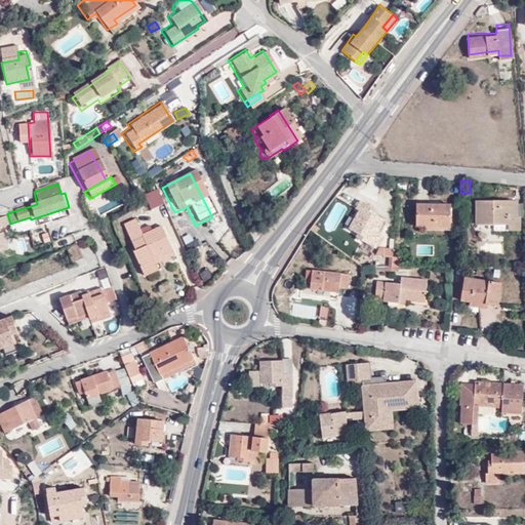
[(515,199),(475,198),(474,223),(493,223),(493,228),(517,228),(516,215),(522,215),(522,202),(515,202),(515,199)]
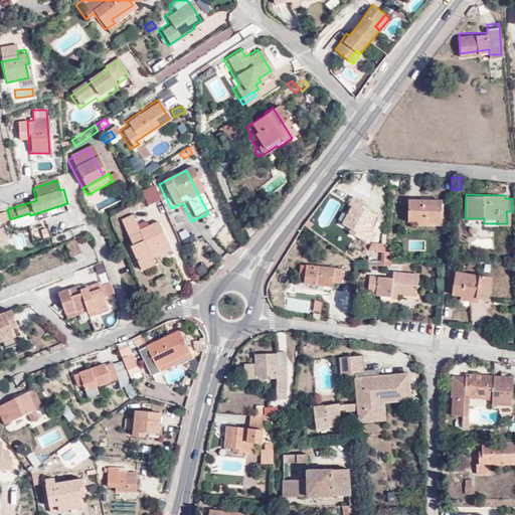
[(362,201),(352,195),(345,204),(350,207),(339,223),(352,231),(350,235),(365,244),(371,235),(365,230),(374,216),(360,204),(362,201)]
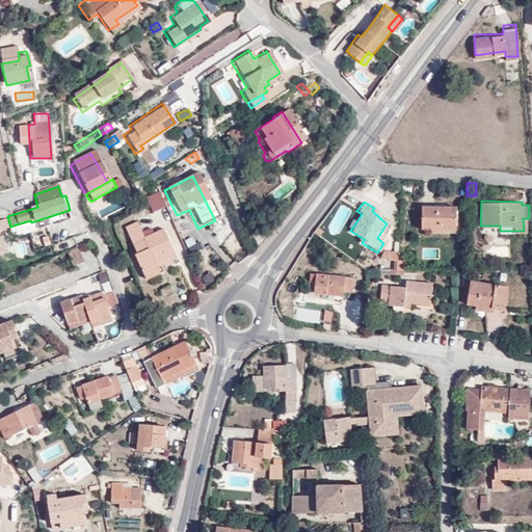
[(37,207),(36,204),(9,213),(10,215),(37,207)]
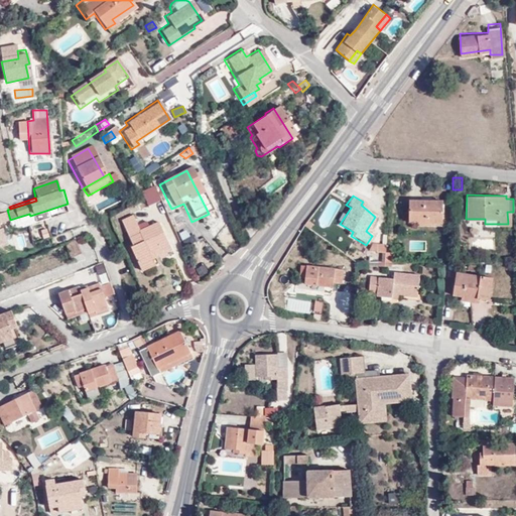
[(440,220),(440,201),(407,201),(408,220),(440,220)]
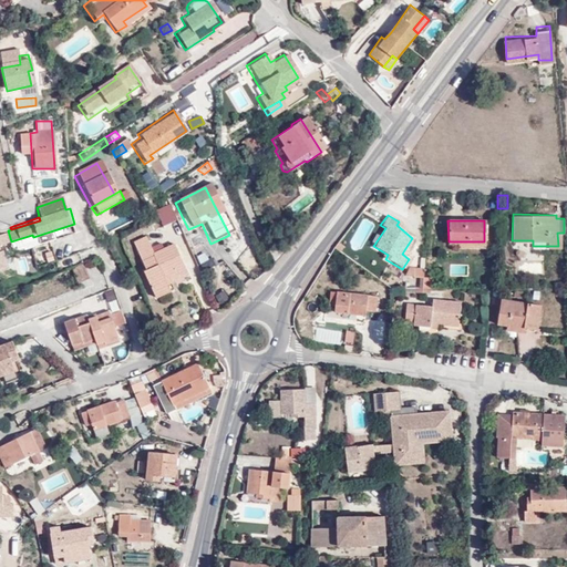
[(11,241),(8,230),(1,233),(6,243),(11,241)]
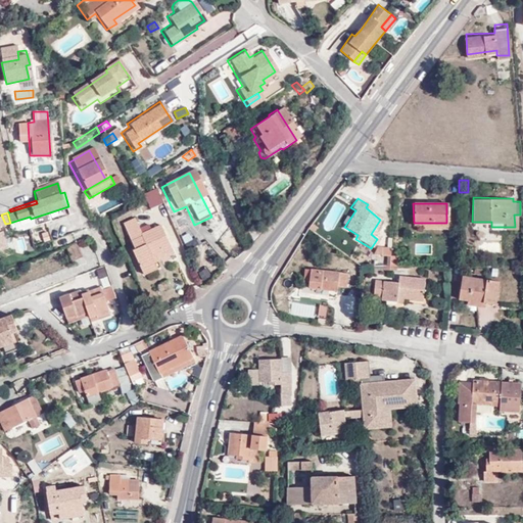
[(33,226),(31,219),(30,217),(16,221),(18,229),(28,227),(33,226)]
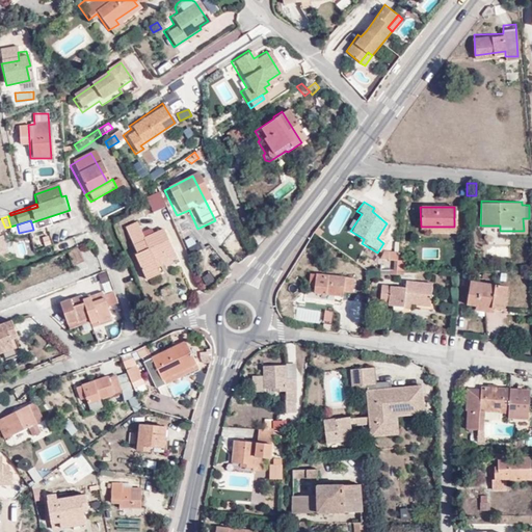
[(151,264),(168,255),(159,233),(140,240),(134,228),(122,233),(133,259),(132,259),(142,282),(156,276),(153,270),(151,264)]
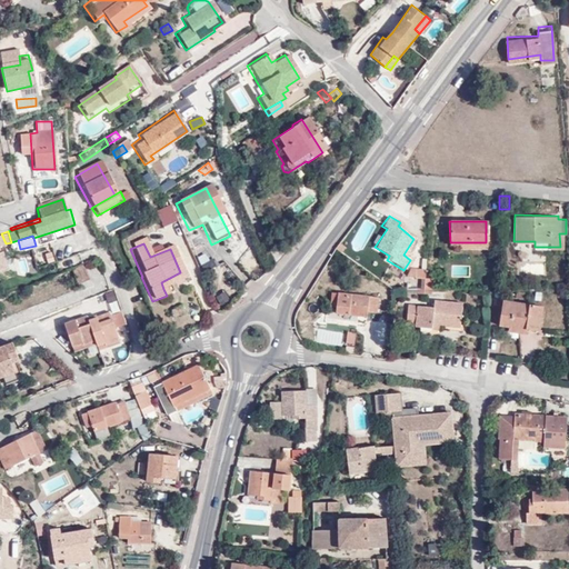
[(40,253),(42,262),(49,261),(47,251),(40,253)]
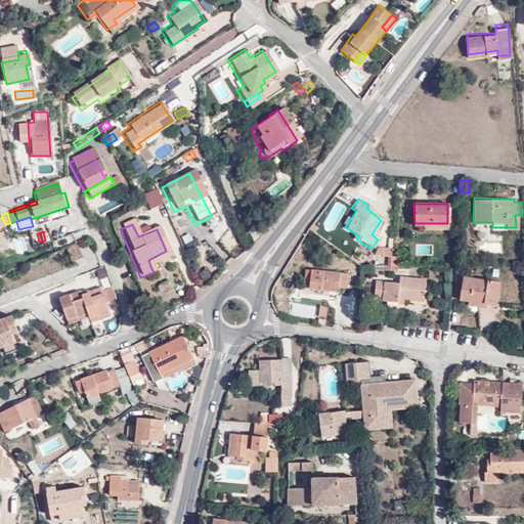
[(183,236),(187,249),(200,245),(194,232),(183,236)]
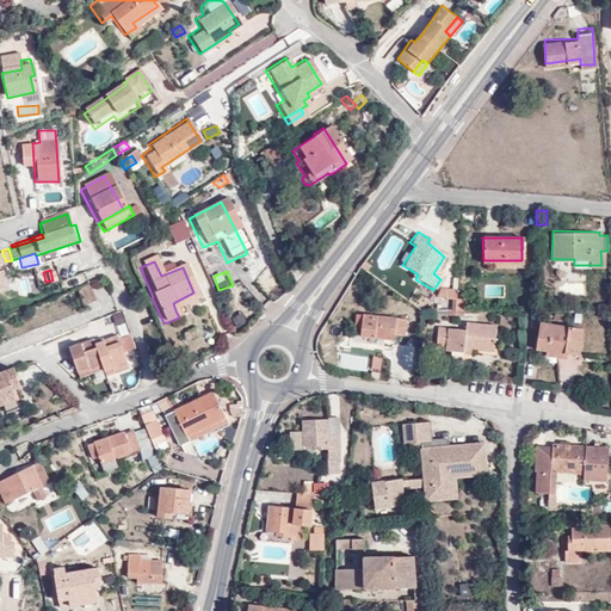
[(86,285),(73,290),(79,304),(92,300),(86,285)]
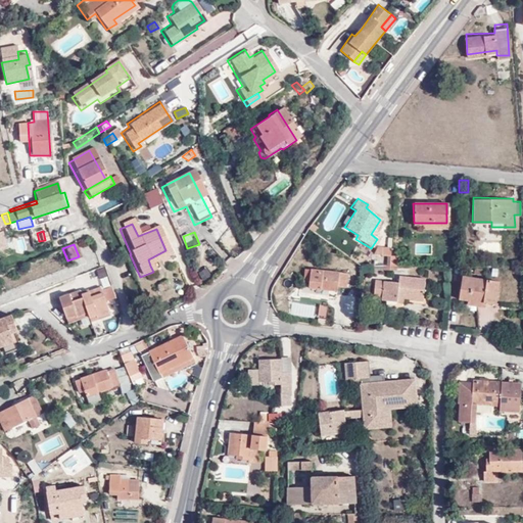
[(386,266),(387,248),(376,247),(368,255),(367,266),(386,266)]
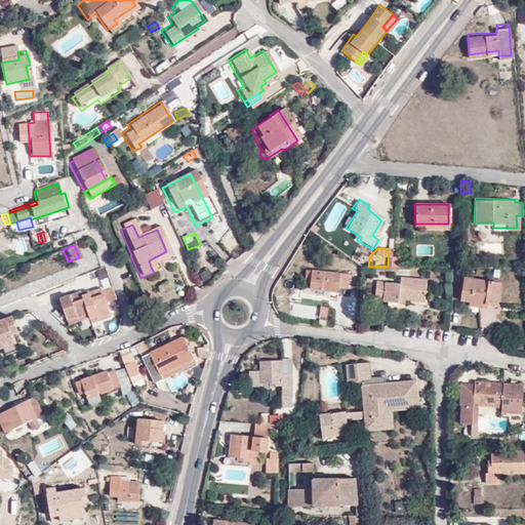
[(169,257),(166,251),(149,260),(151,267),(169,257)]
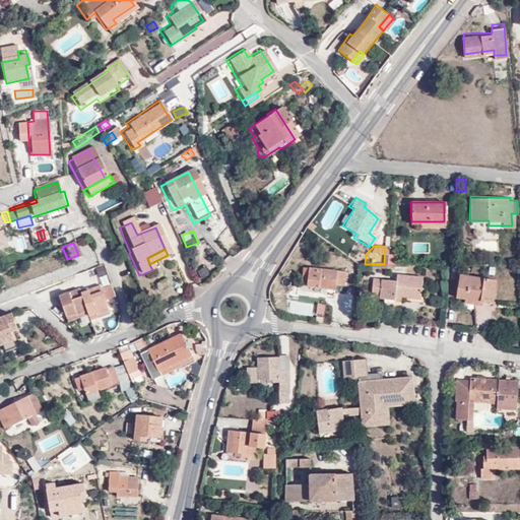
[(199,259),(187,267),(197,281),(209,272),(199,259)]
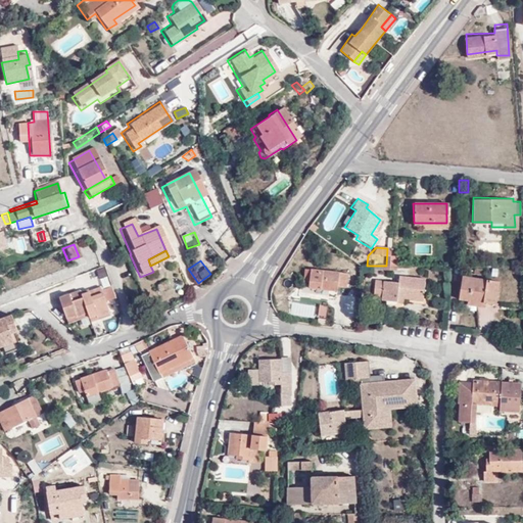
[(345,285),(346,270),(303,269),(301,282),(306,283),(308,288),(338,288),(337,285),(345,285)]
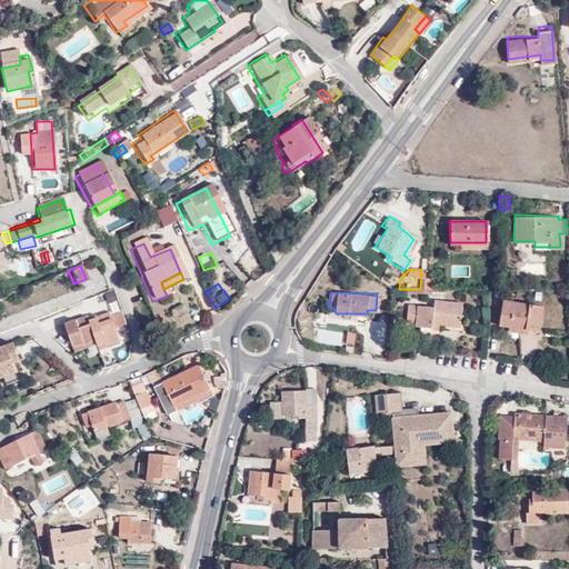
[(459,302),(430,300),(429,309),(405,305),(403,323),(413,323),(413,327),(428,328),(429,323),(457,327),(459,302)]
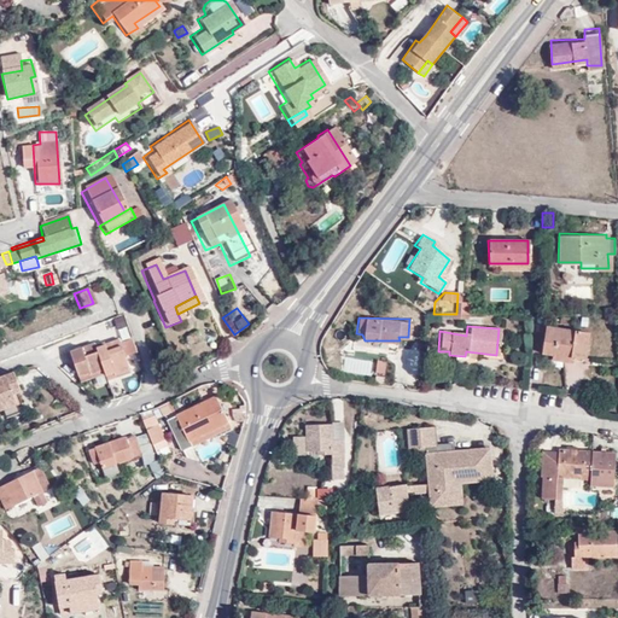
[(567,354),(567,357),(582,360),(586,332),(543,327),(540,354),(551,356),(552,353),(567,354)]
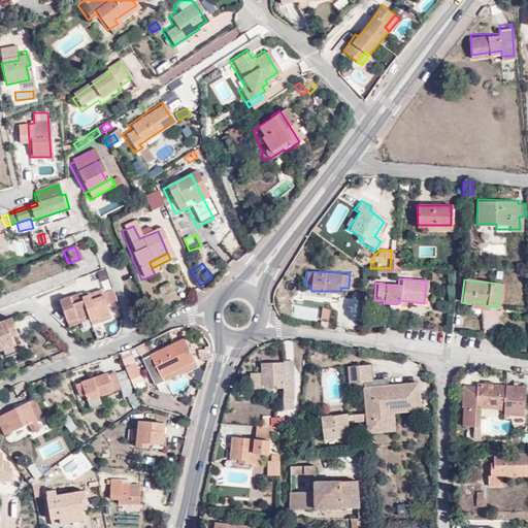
[(98,292),(102,304),(112,301),(108,289),(98,292)]
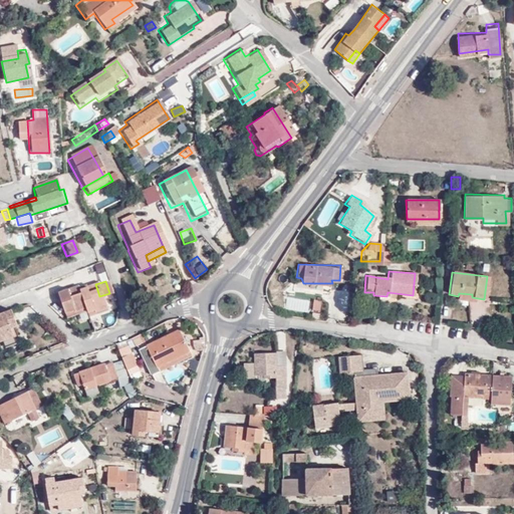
[(95,284),(94,282),(74,288),(82,308),(84,316),(104,309),(99,296),(95,284)]
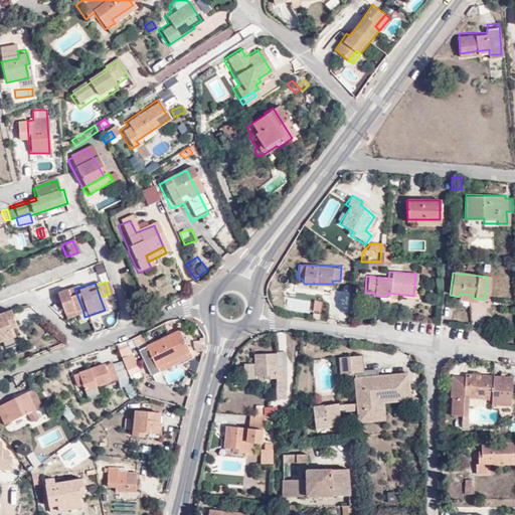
[(74,289),(74,288),(74,287),(48,296),(51,303),(56,302),(59,315),(68,312),(70,313),(82,309),(74,289)]
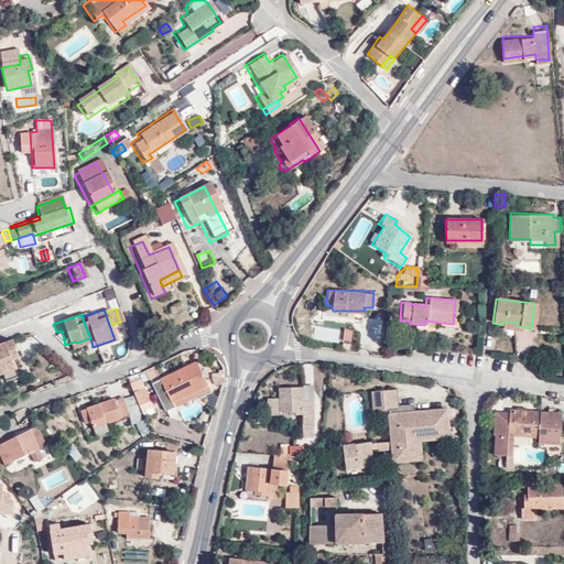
[(0,344),(0,371),(9,369),(6,360),(13,357),(8,340),(0,344)]
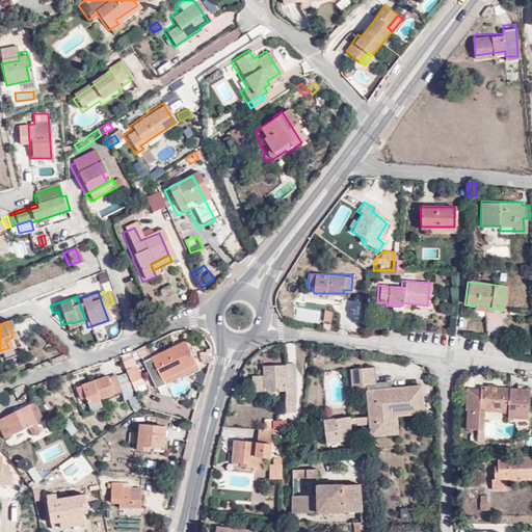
[(140,362),(141,363),(153,391),(196,372),(183,342),(140,362)]
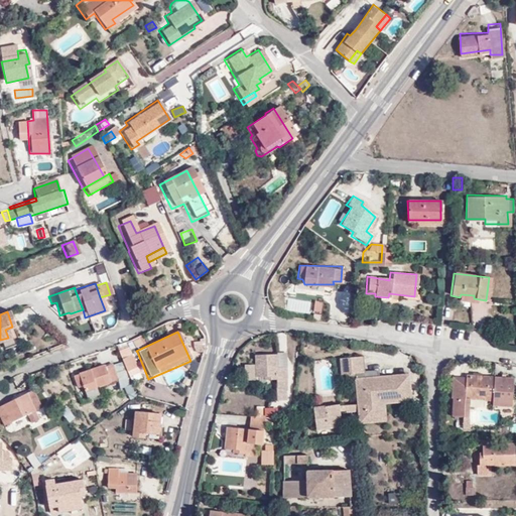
[(136,340),(130,343),(133,349),(139,346),(136,340)]
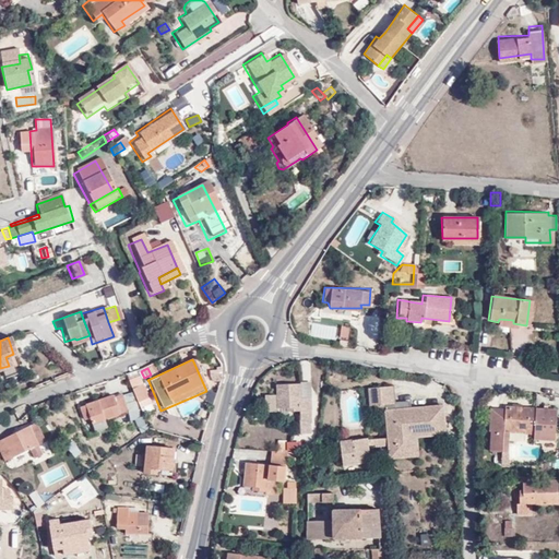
[(299,379),(299,384),(299,397),(310,397),(311,379),(299,379)]
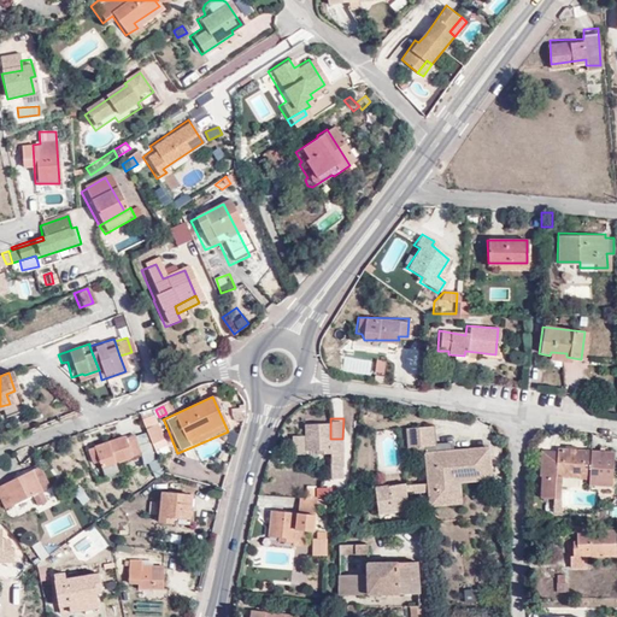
[(330,424),(305,423),(305,436),(291,436),(289,453),(304,454),(304,447),(321,447),(321,451),(333,451),(333,474),(342,474),(342,439),(330,439),(330,424)]
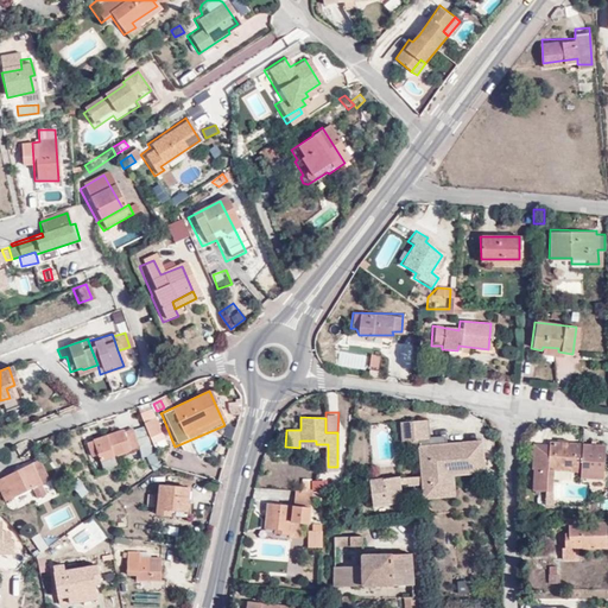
[(152,419),(141,423),(147,437),(158,434),(152,419)]
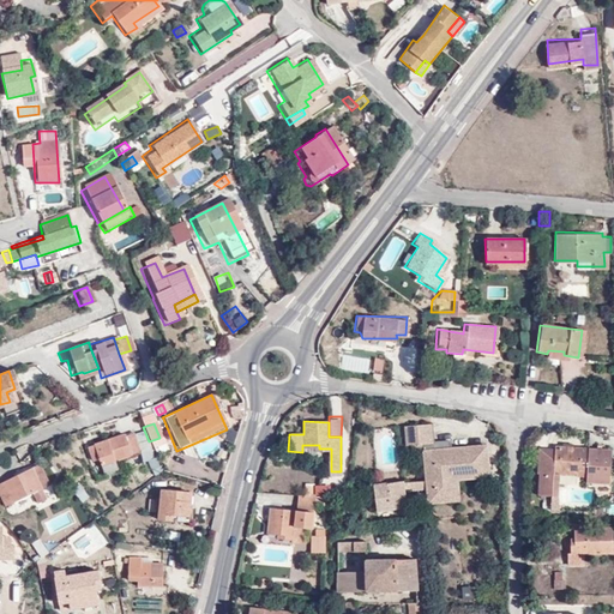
[(450,476),(489,471),(486,446),(431,451),(428,423),(409,425),(411,452),(421,452),(426,506),(451,504),(450,476)]
